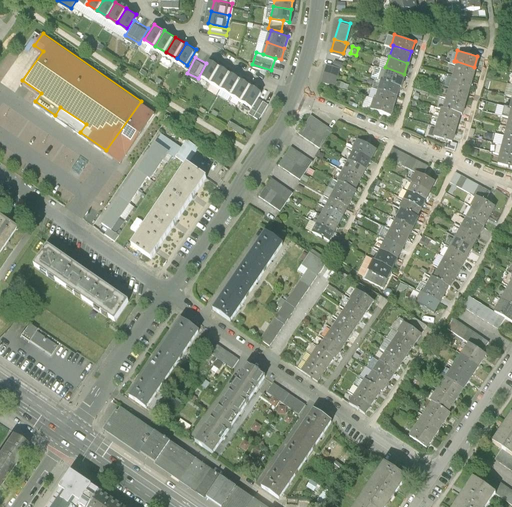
[(201,74),(211,80),(220,65),(210,59),(201,74)]
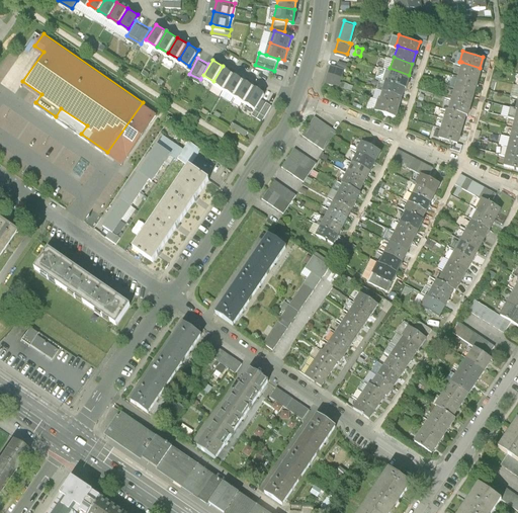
[(343,66),(330,62),(325,80),(338,84),(343,66)]
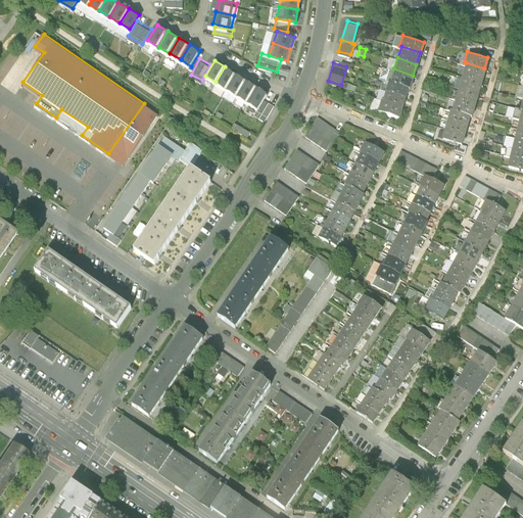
[(481,80),(484,68),(466,62),(462,75),(481,80)]
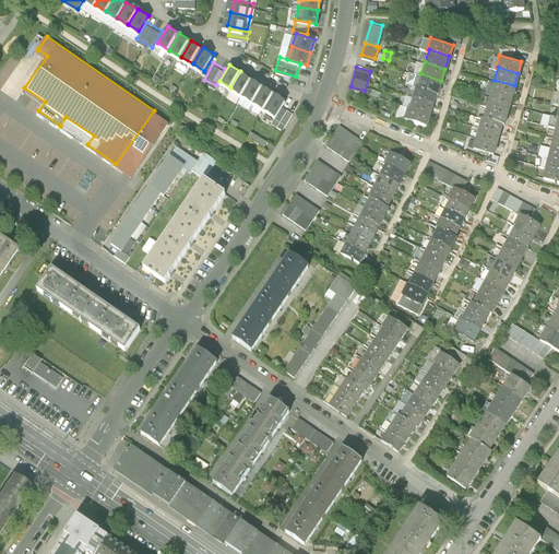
[(252,79),(240,71),(230,87),(242,94),(252,79)]
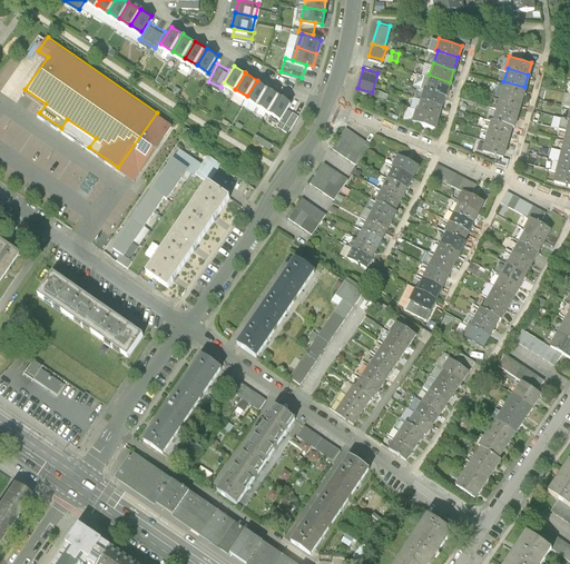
[(445,95),(450,82),(429,75),(425,87),(444,94),(445,95)]
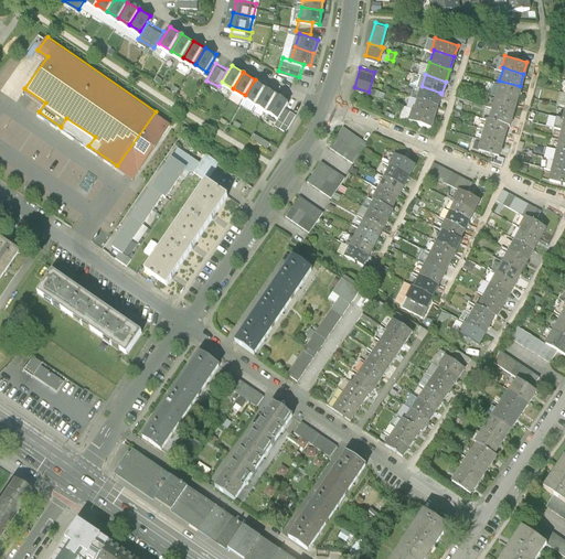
[(266,86),(255,79),(245,95),(256,103),(266,86)]
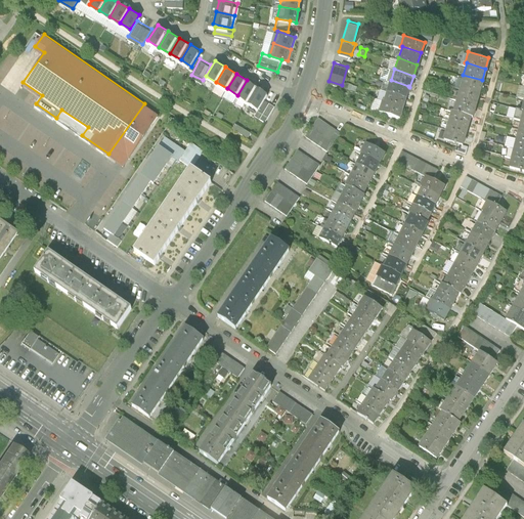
[(463,75),(460,86),(479,91),(482,80),(463,75)]
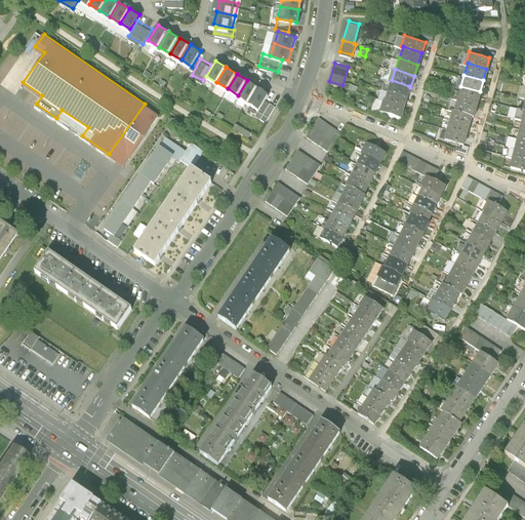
[(257,86),(247,80),(238,95),(248,102),(257,86)]
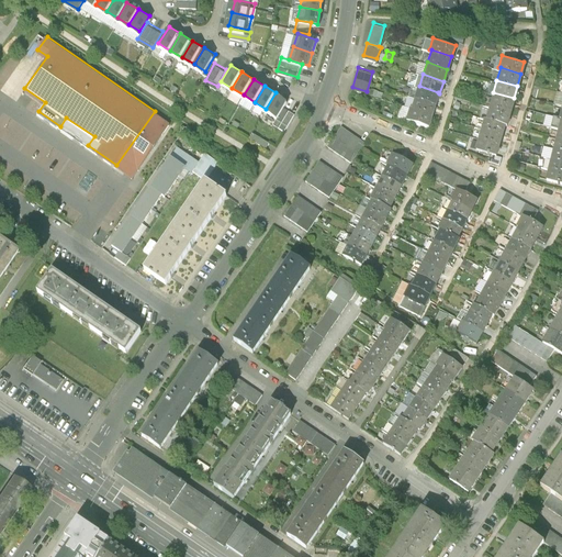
[(417,86),(414,96),(435,103),(438,92),(419,86),(417,86)]
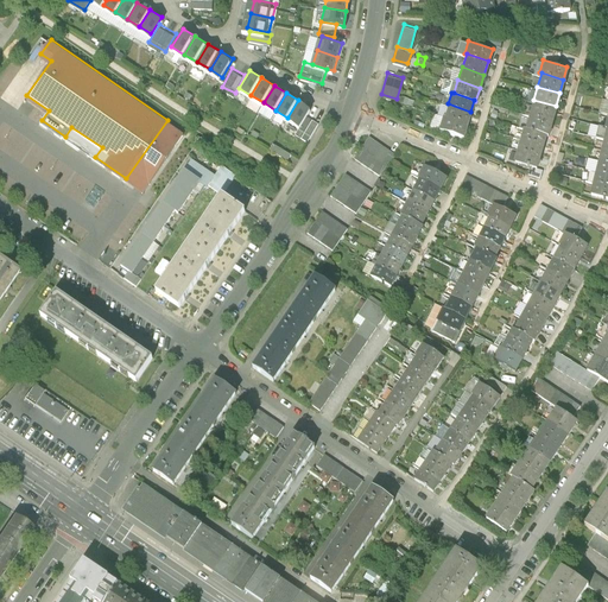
[(310,108),(298,100),(287,118),(299,125),(310,108)]
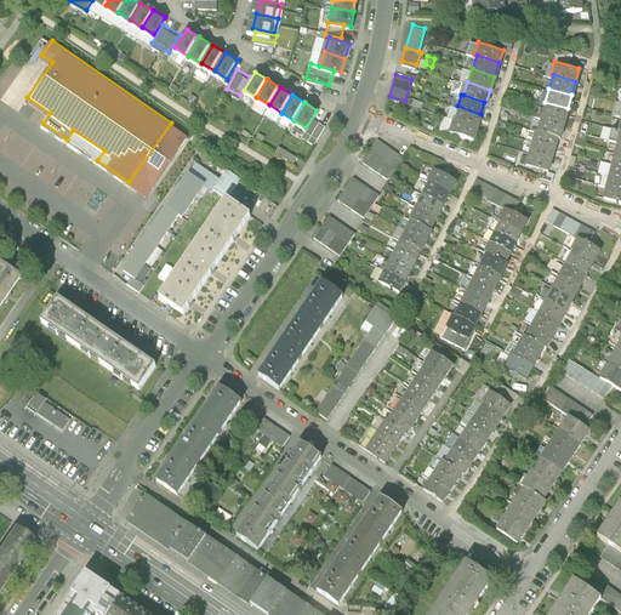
[(545,102),(541,115),(563,121),(568,108),(545,102)]
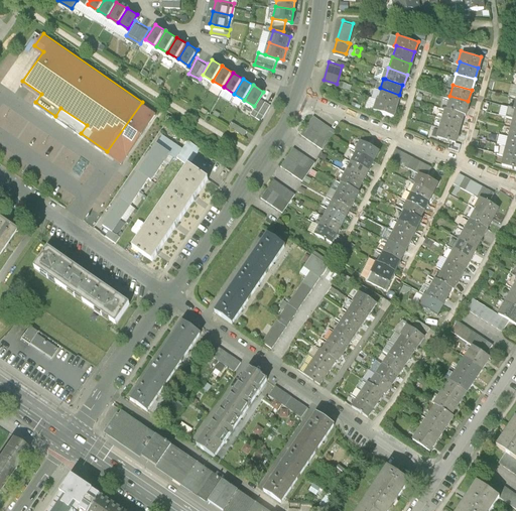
[(380,88),(377,98),(396,104),(399,95),(380,88)]
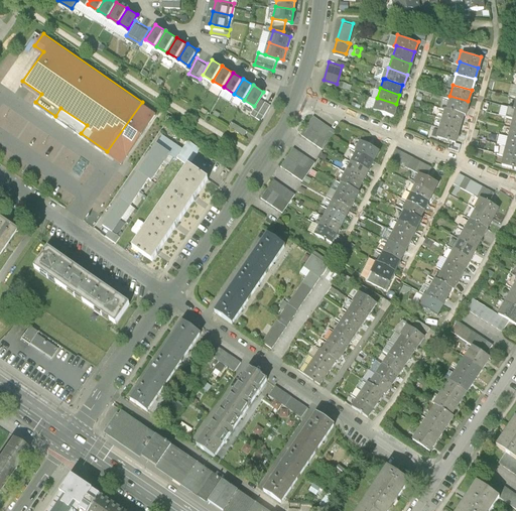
[(465,112),(468,101),(449,96),(445,107),(463,112),(465,112)]
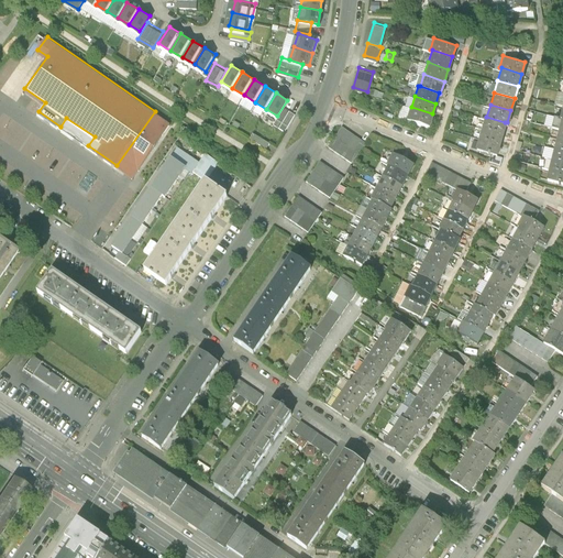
[(429,124),(432,113),(411,107),(409,106),(406,117),(429,124)]
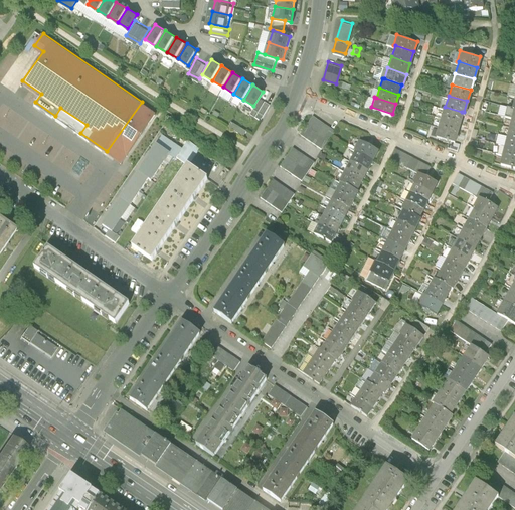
[(444,106),(441,115),(460,121),(462,112),(445,107),(444,106)]
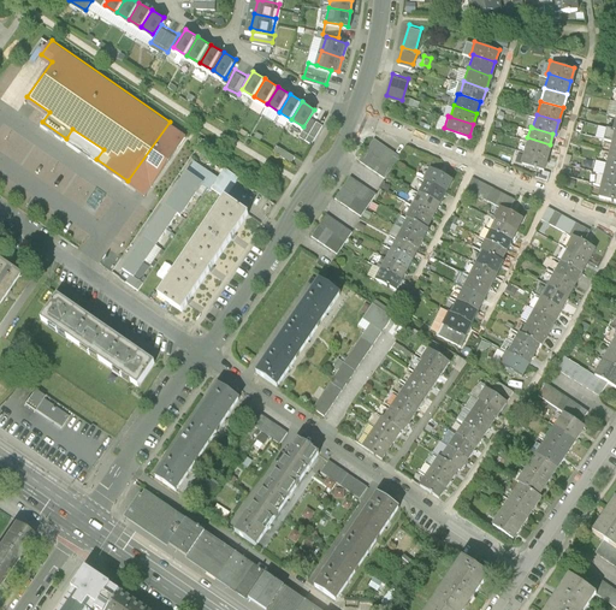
[(373,135),(357,157),(384,175),(398,152),(373,135)]
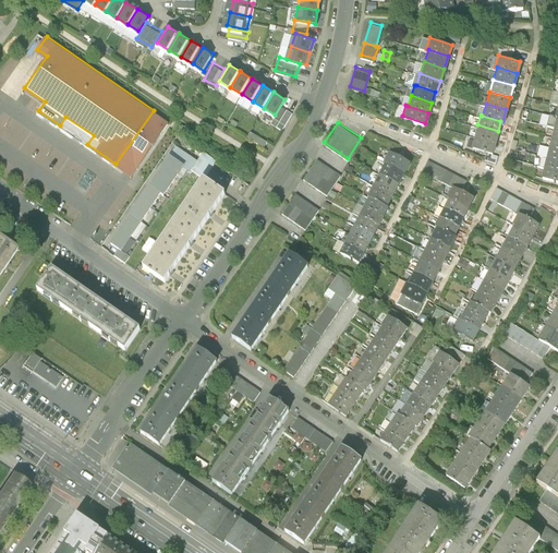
[(477,124),(474,134),(495,141),(498,131),(477,124)]
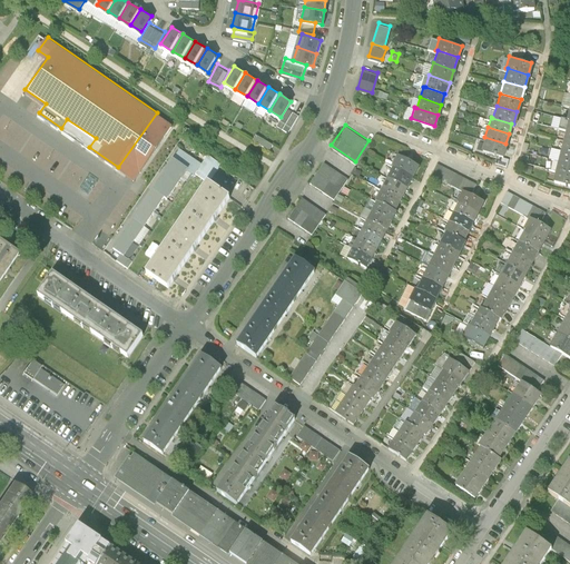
[(254,130),(252,136),(268,144),(271,138),(254,130)]
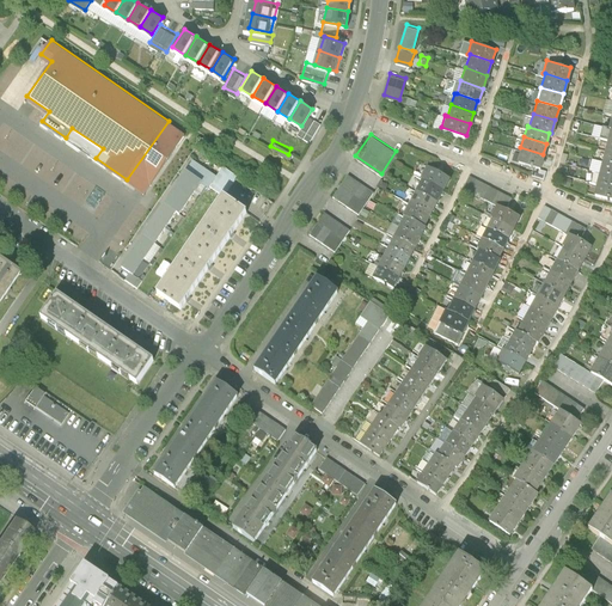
[(539,165),(543,154),(520,147),(518,158),(533,163),(539,165)]
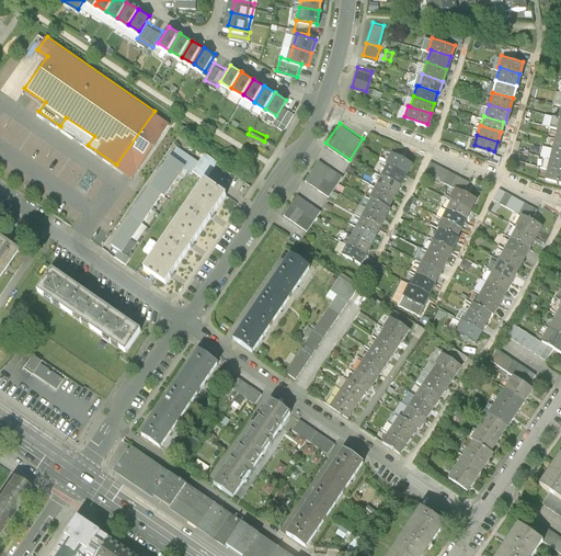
[(178,145),(112,241),(122,248),(161,191),(164,193),(184,163),(190,168),(191,166),(193,168),(198,159),(178,145)]
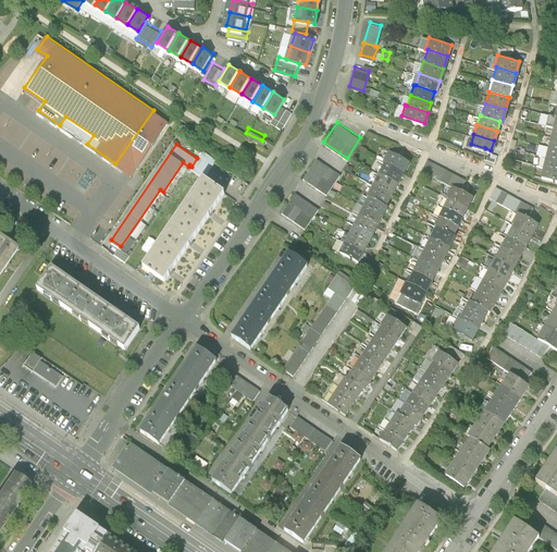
[(556,145),(549,144),(547,154),(556,156),(556,145)]
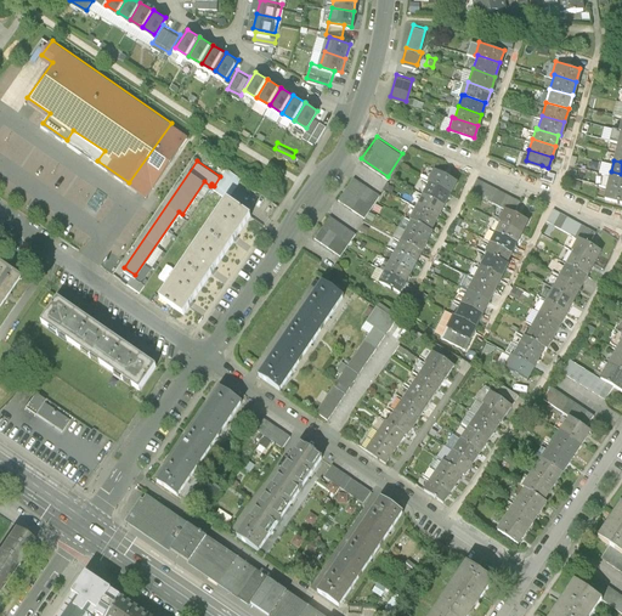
[(555,169),(548,168),(542,165),(539,174),(553,177),(555,169)]
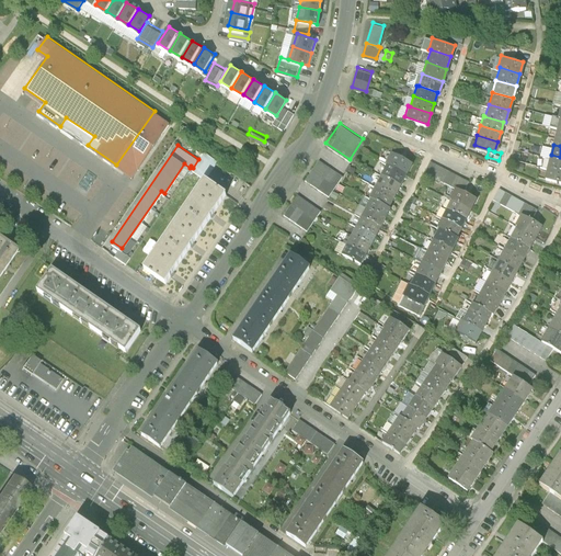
[(385,160),(387,161),(405,172),(411,161),(390,150),(385,160)]
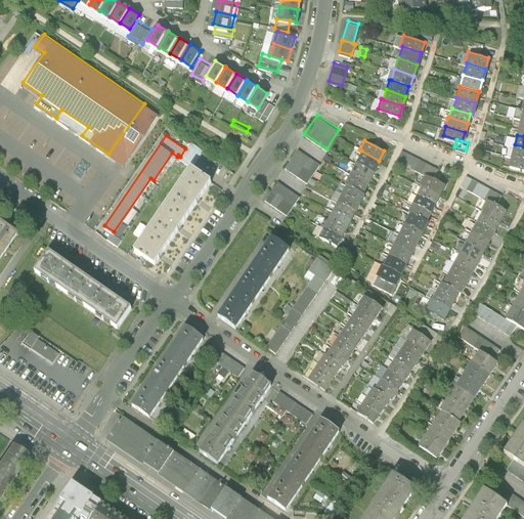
[(523,146),(515,144),(512,154),(523,157),(523,146)]
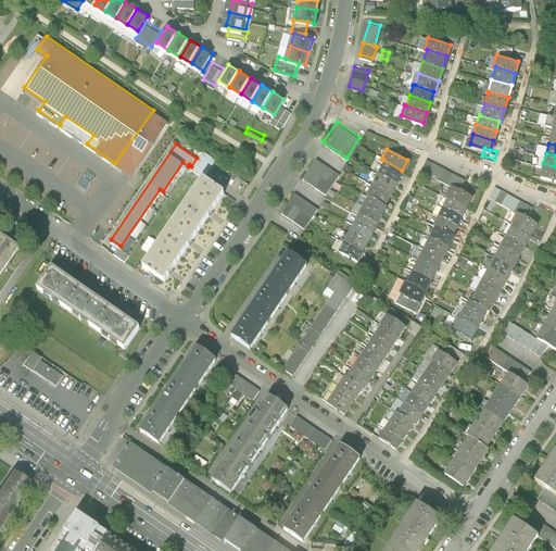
[(315,155),(302,175),(326,191),(339,172),(315,155)]
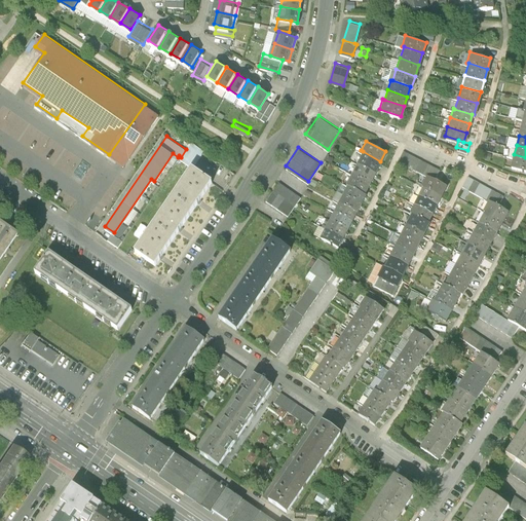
[(398,158),(427,174),(434,177),(440,166),(403,148),(398,158)]
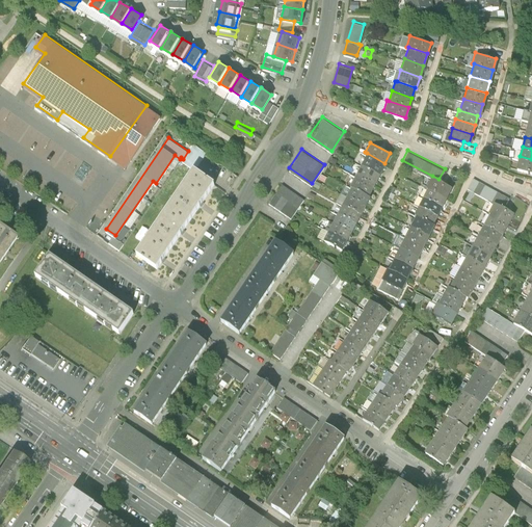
[(367,153),(361,164),(378,174),(384,163),(367,153)]
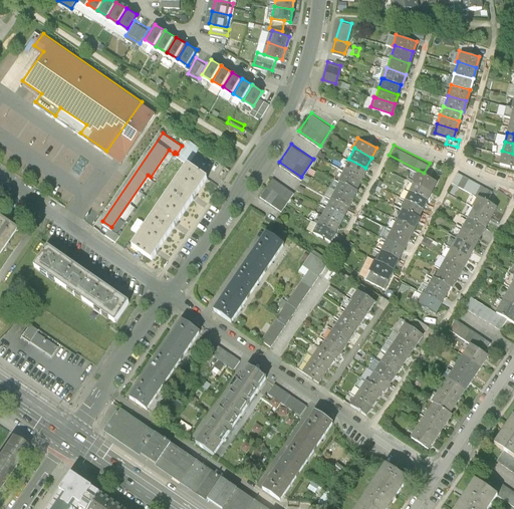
[(513,163),(513,154),(502,151),(500,160),(513,163)]
